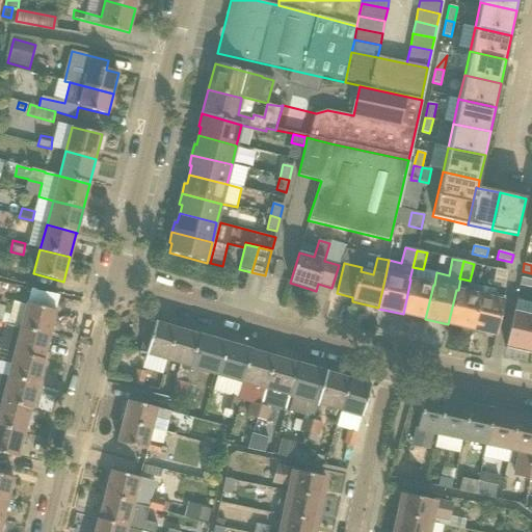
[(531,288),(531,280),(521,277),(520,286),(531,288)]
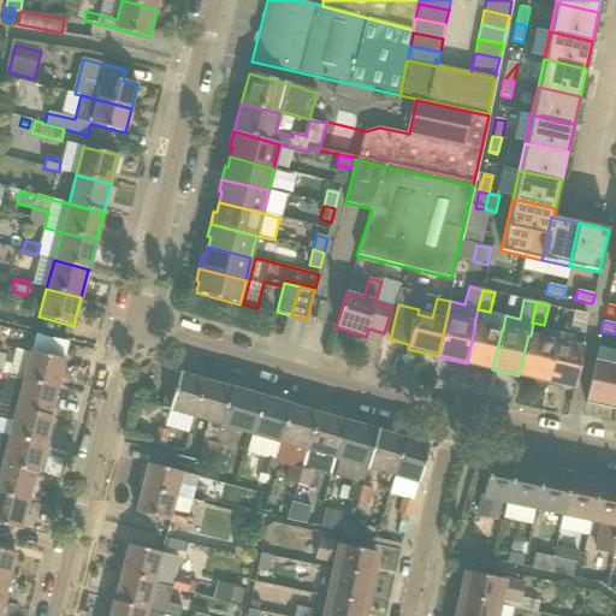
[(492,369),(502,330),(475,324),(467,363),(492,369)]
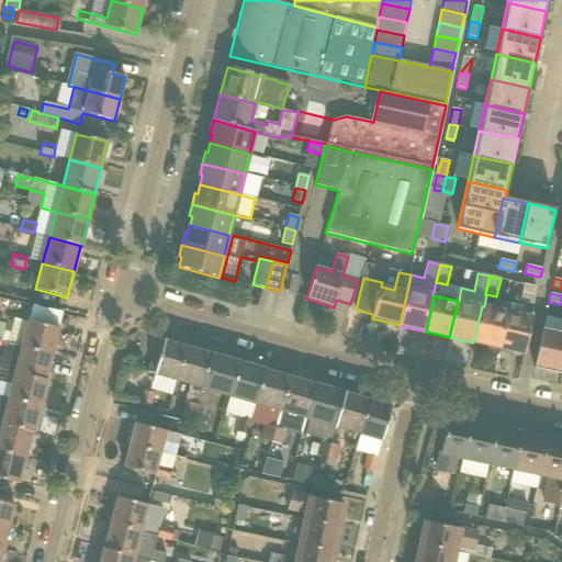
[(493,308),(484,306),(482,306),(473,343),(498,349),(507,312),(510,304),(494,301),(493,308)]
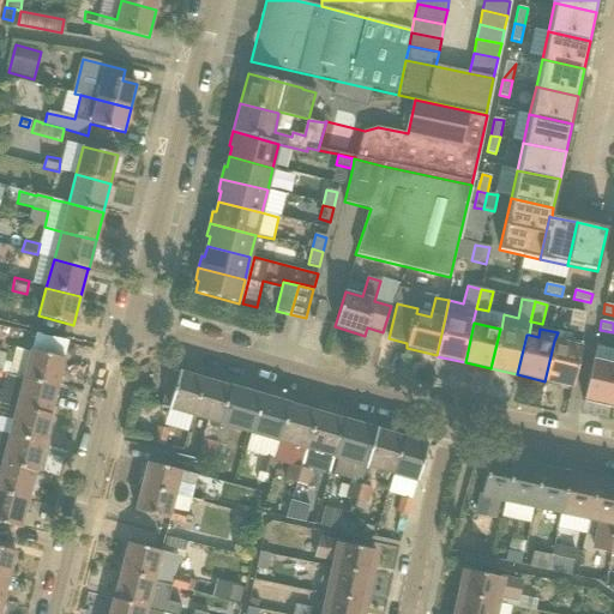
[(545,381),(572,387),(582,348),(554,341),(545,381)]
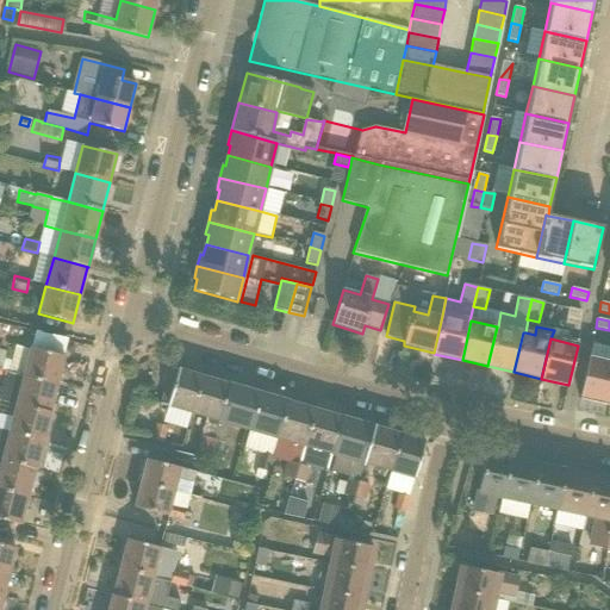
[(57,385),(64,358),(30,348),(23,377),(57,385)]
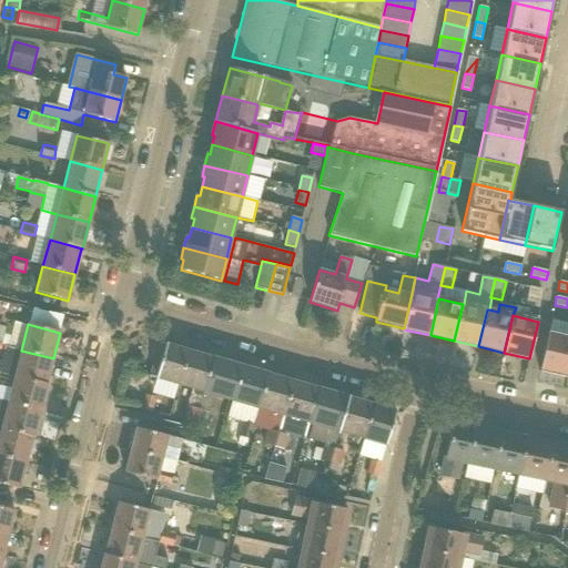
[(566,378),(567,369),(567,336),(548,333),(539,372),(566,378)]
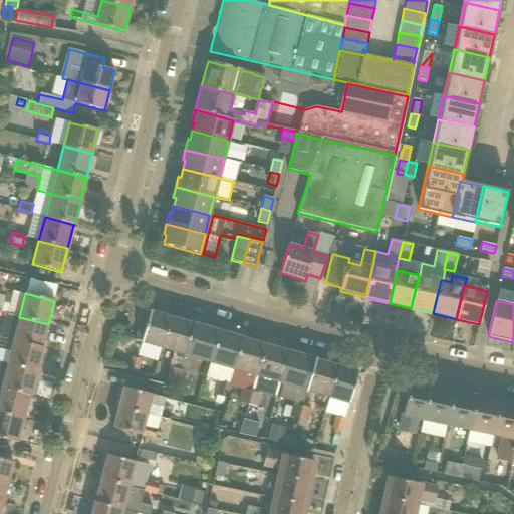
[(159,358),(161,348),(170,317),(145,310),(133,350),(159,358)]
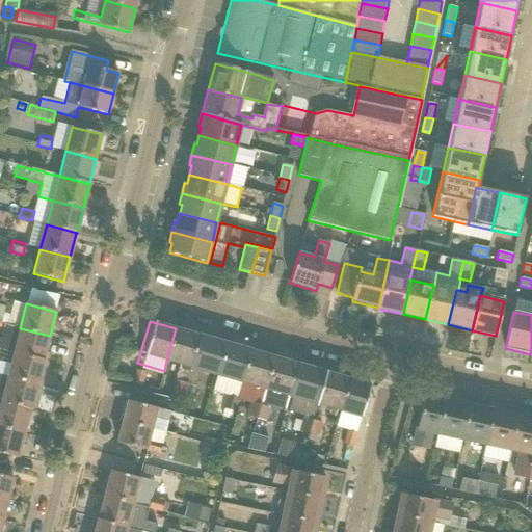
[(5,324),(2,340),(0,345),(0,349),(14,353),(14,352),(44,360),(50,336),(20,328),(5,324)]
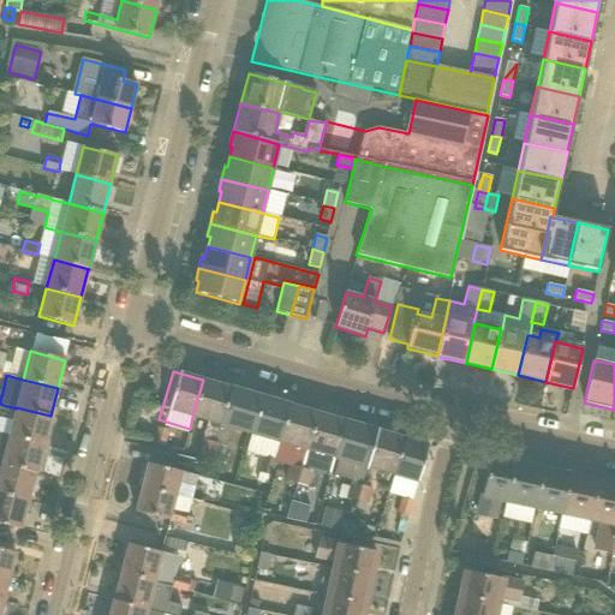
[(209,422),(219,424),(220,425),(231,388),(203,380),(192,417),(209,422)]
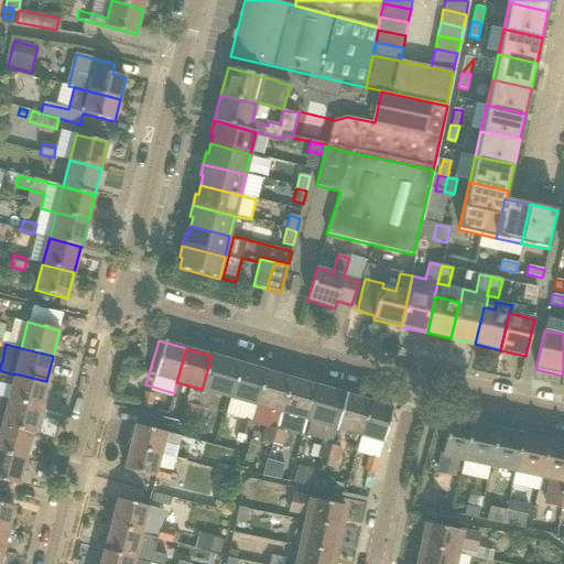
[(212,392),(227,397),(237,364),(212,356),(202,390),(201,389),(196,407),(197,407),(193,421),(205,424),(208,410),(207,409),(212,392)]
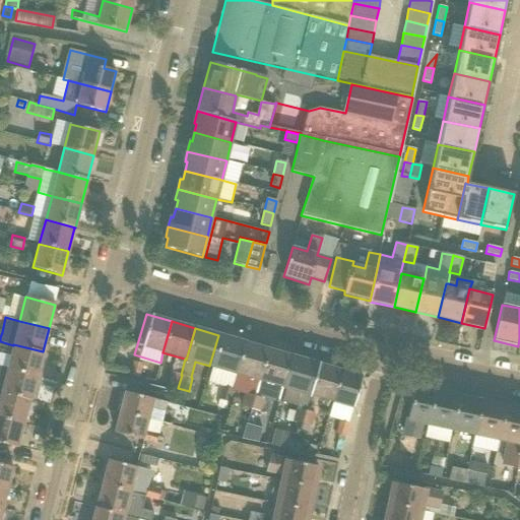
[(209,366),(234,373),(243,341),(218,335),(209,366)]
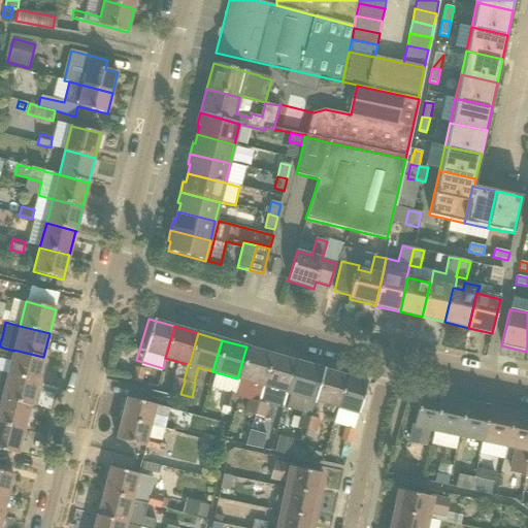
[(237,378),(261,386),(270,354),(246,347),(237,378)]
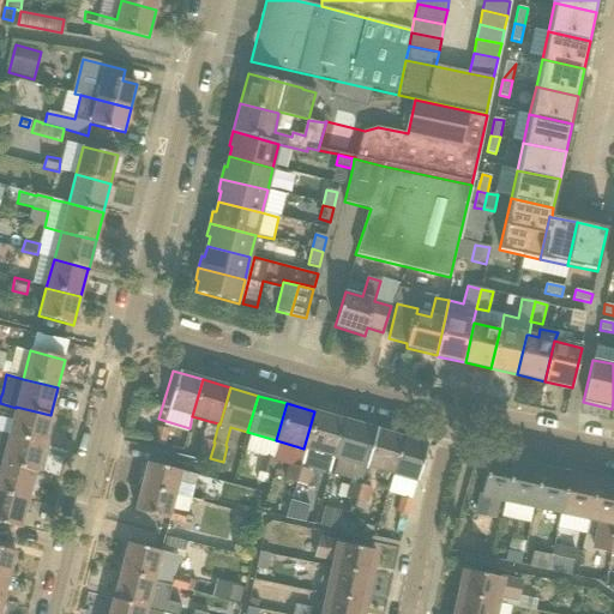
[(16,408),(8,434),(8,435),(43,444),(52,415),(50,415),(16,407),(16,408)]
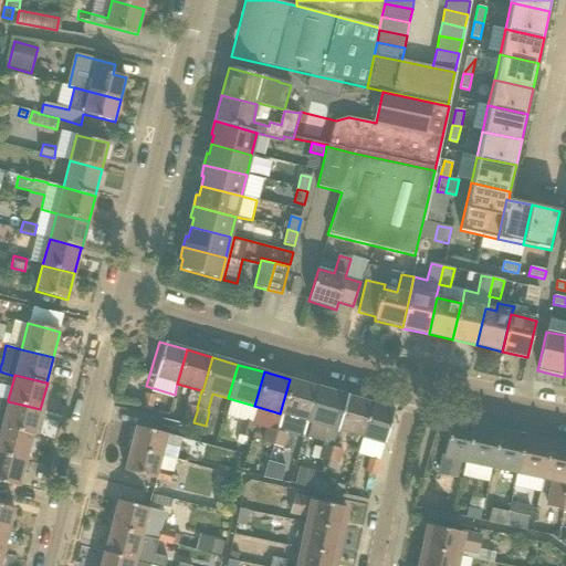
[(290,379),(280,413),(283,415),(278,430),(275,430),(271,444),(273,446),(283,448),(287,435),(304,439),(308,422),(306,421),(316,387),(290,379)]
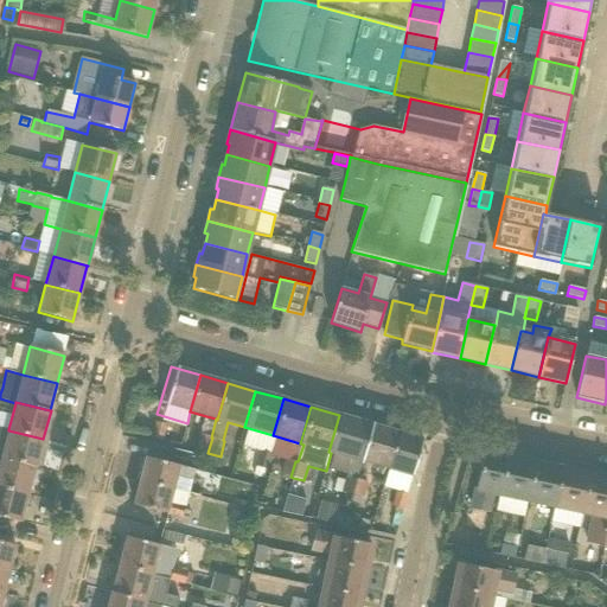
[(351,459),(347,474),(342,492),(351,494),(355,479),(360,461),(371,425),(339,415),(328,452),(331,453),(334,453),(351,459)]
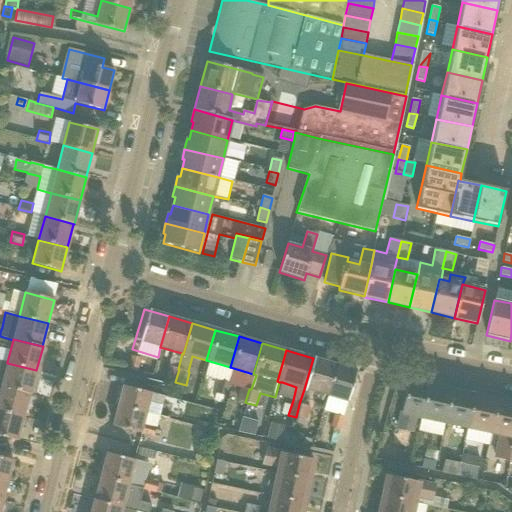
[(131,357),(128,369),(136,371),(140,359),(131,357)]
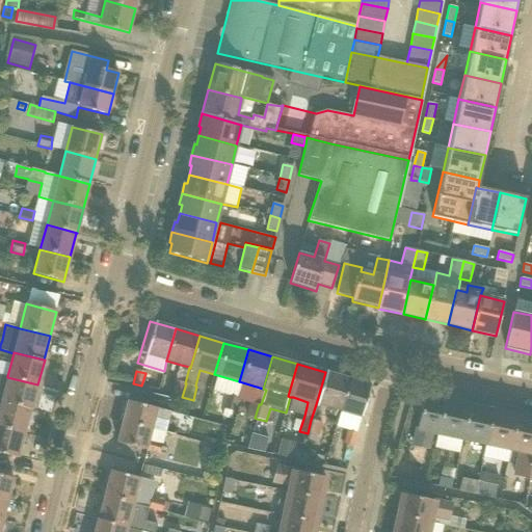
[(325,372),(316,404),(317,404),(337,410),(346,378),(325,372)]
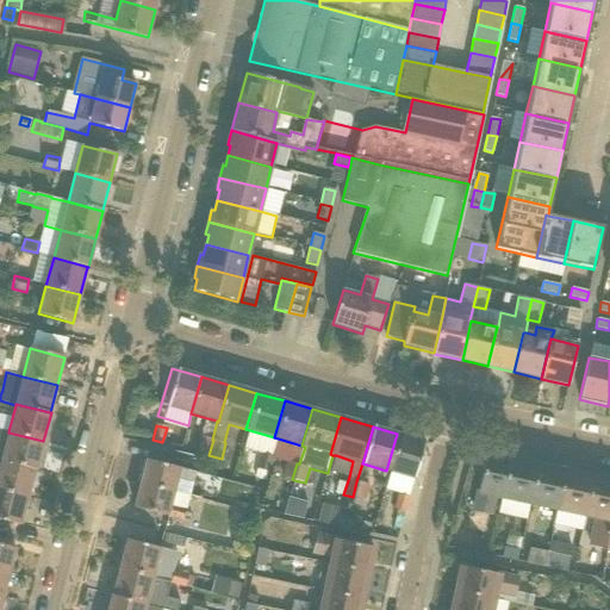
[(8,433),(1,460),(1,461),(35,470),(36,470),(43,441),(8,433)]
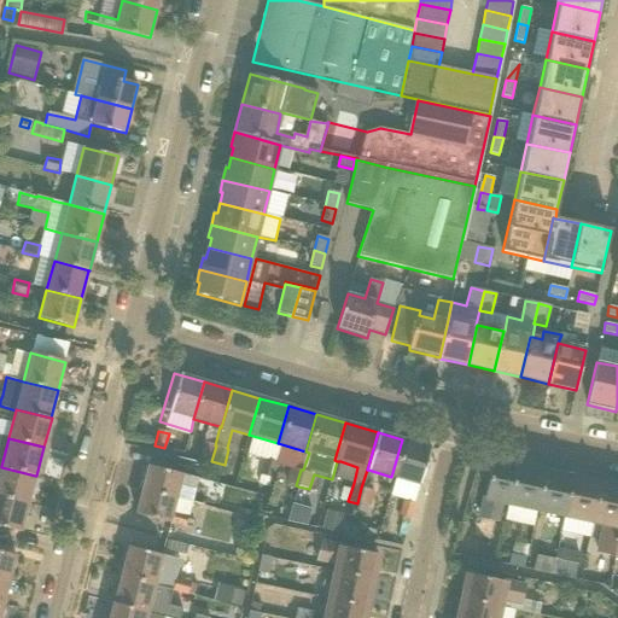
[(391,477),(420,485),(431,448),(402,439),(391,477)]
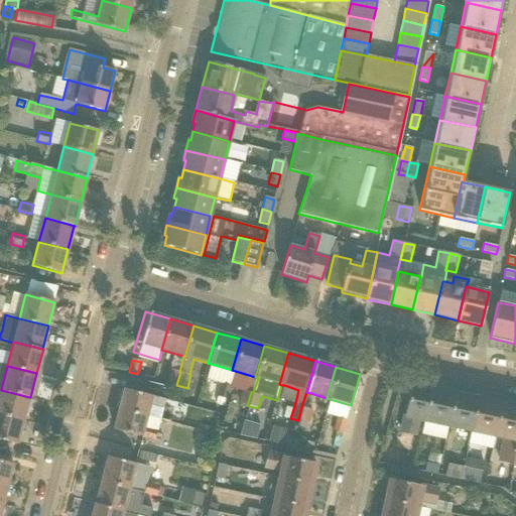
[(180,372),(179,372),(170,369),(166,386),(174,389),(175,389),(176,385),(180,372)]
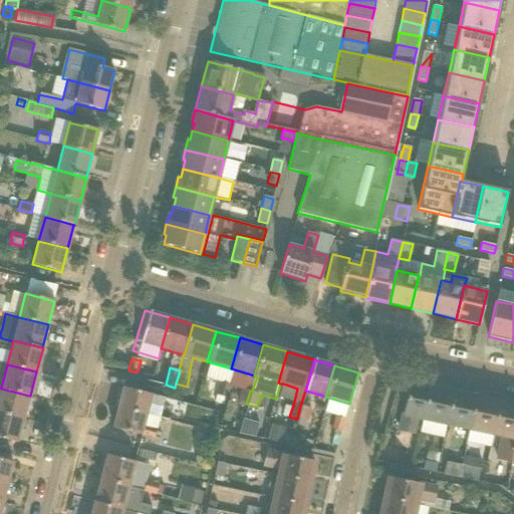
[(217,396),(226,398),(227,398),(231,386),(221,382),(217,396)]
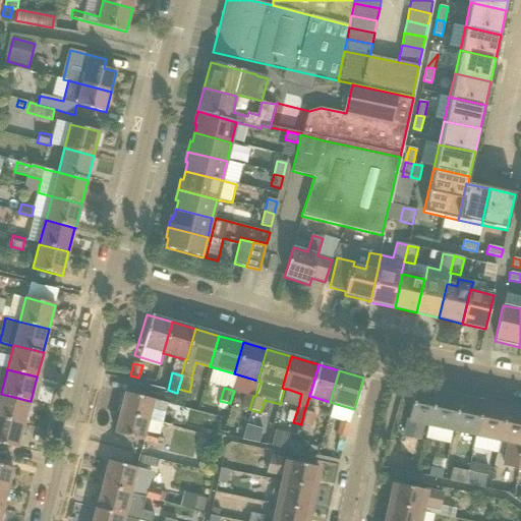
[(402,397),(413,399),(414,391),(404,389),(402,397)]
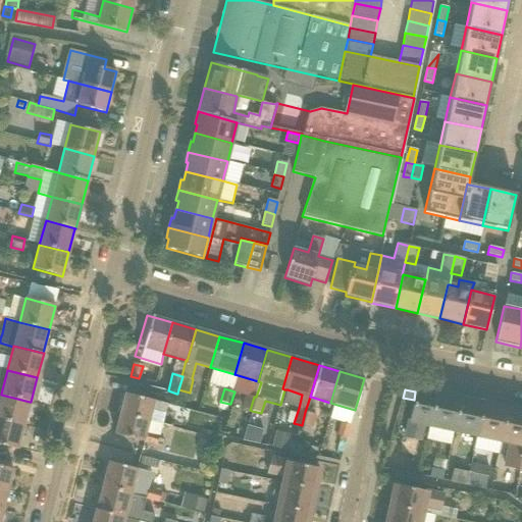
[(414,400),(406,437),(422,441),(425,427),(432,428),(439,395),(416,389),(415,392),(414,400)]
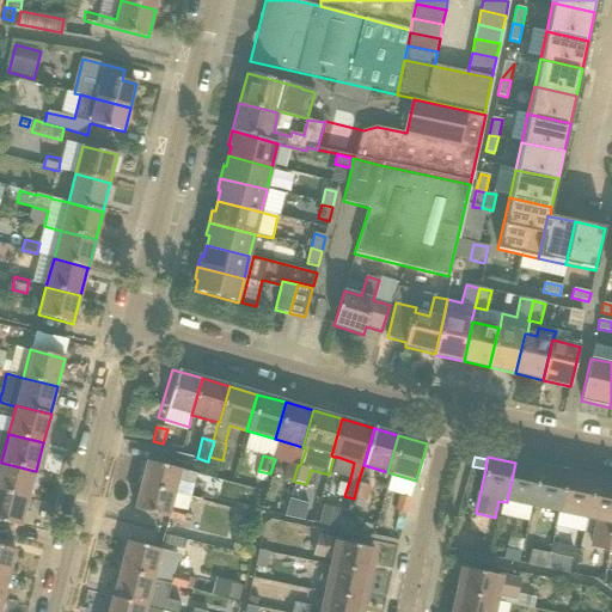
[(194,484),(196,475),(172,467),(147,461),(141,485),(175,494),(177,481),(194,484)]
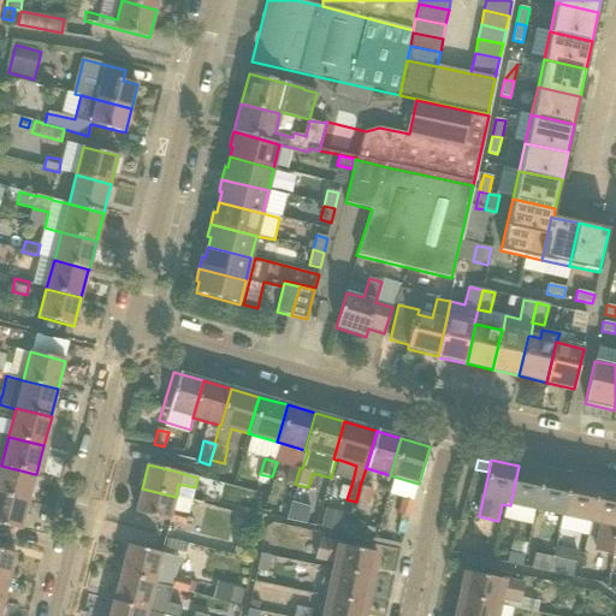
[(1,466),(0,469),(0,495),(28,503),(35,474),(1,466)]
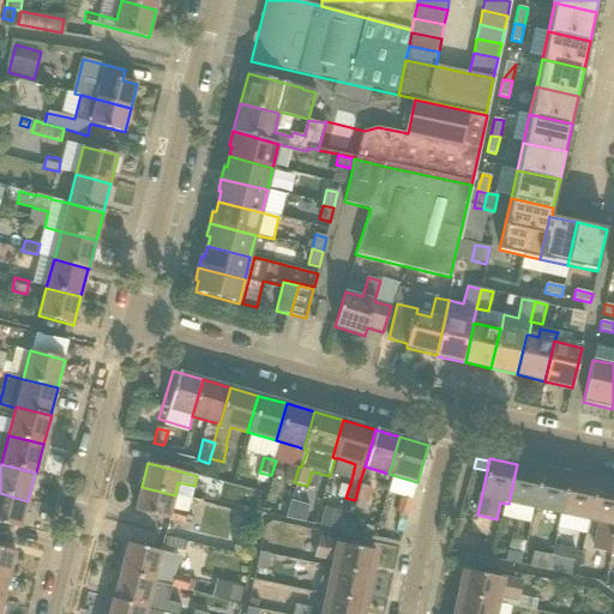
[(286,480),(294,482),(299,467),(289,464),(286,480)]
